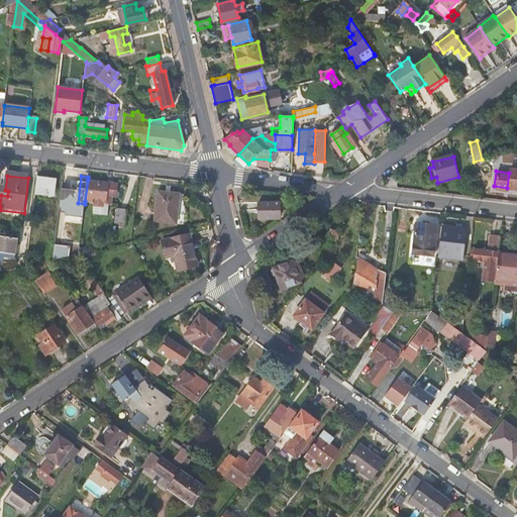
[(389,178),(388,185),(398,187),(398,179),(389,178)]
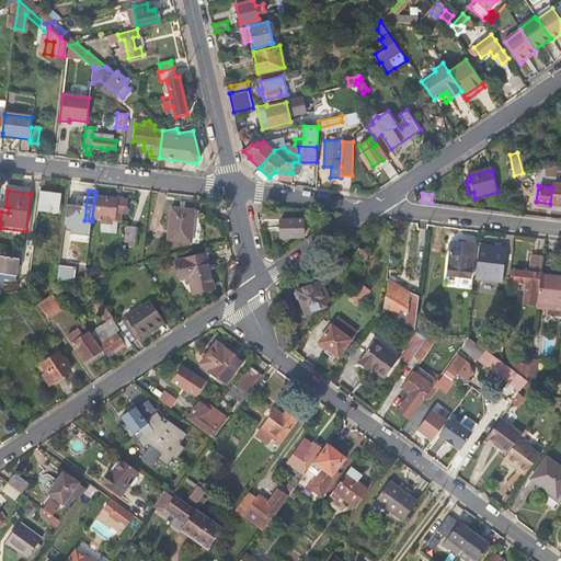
[(60,196),(39,194),(38,210),(58,213),(60,196)]
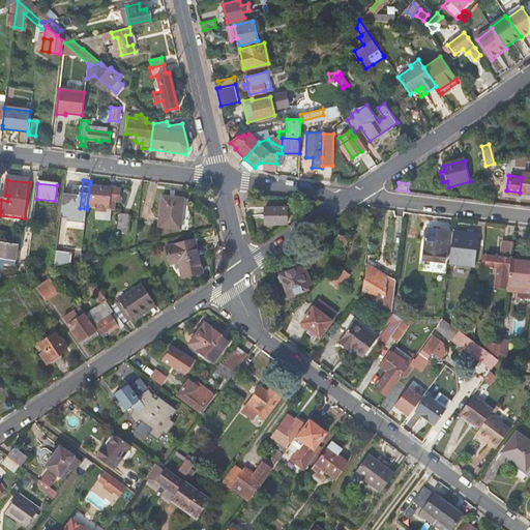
[(109,200),(114,201),(118,201),(120,188),(90,184),(87,206),(96,207),(94,219),(107,221),(108,209),(109,200)]
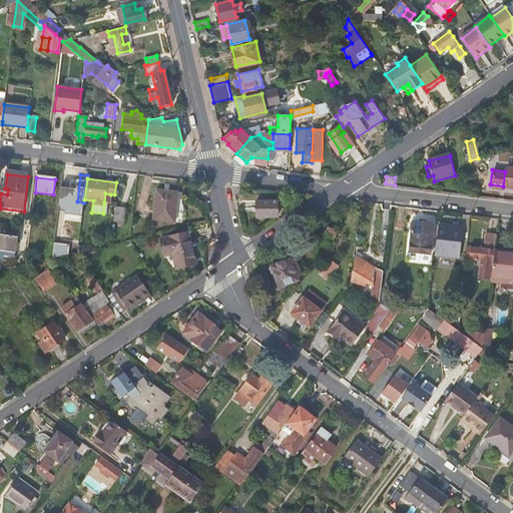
[(178,191),(156,189),(153,219),(174,221),(178,191)]
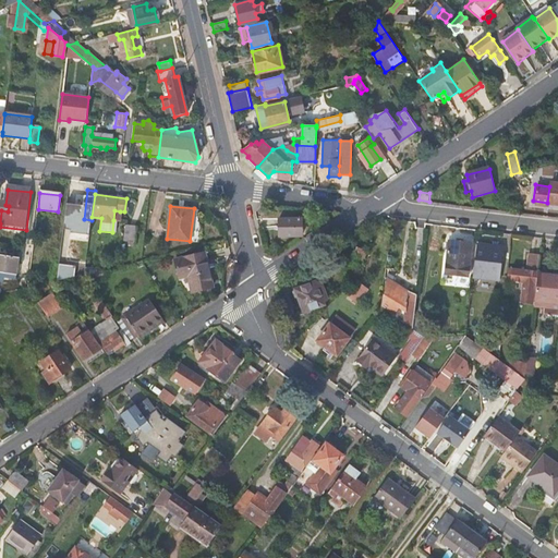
[(300,237),(300,220),(278,219),(278,235),(300,237)]
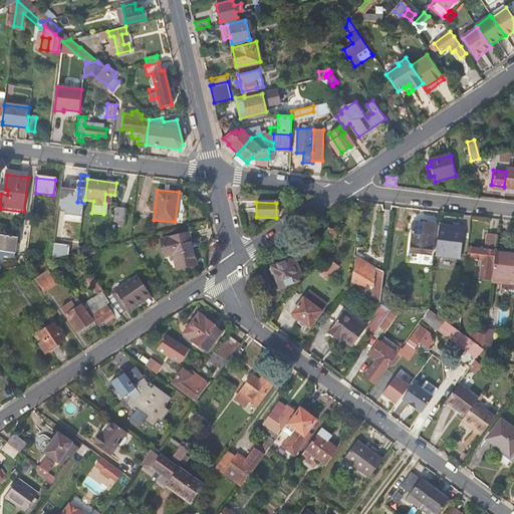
[(124,208),(115,207),(114,221),(123,222),(124,208)]
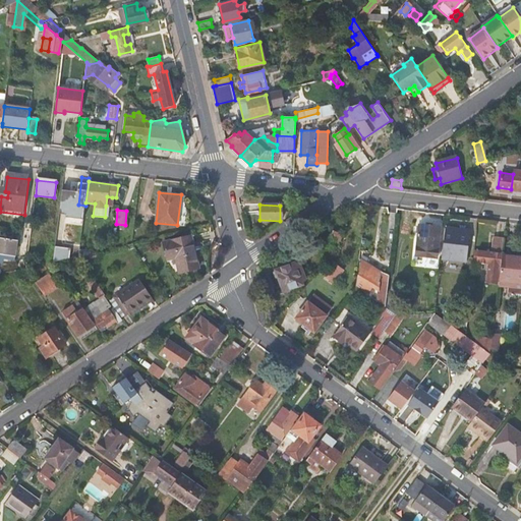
[(439,227),(418,225),(414,256),(436,258),(439,227)]
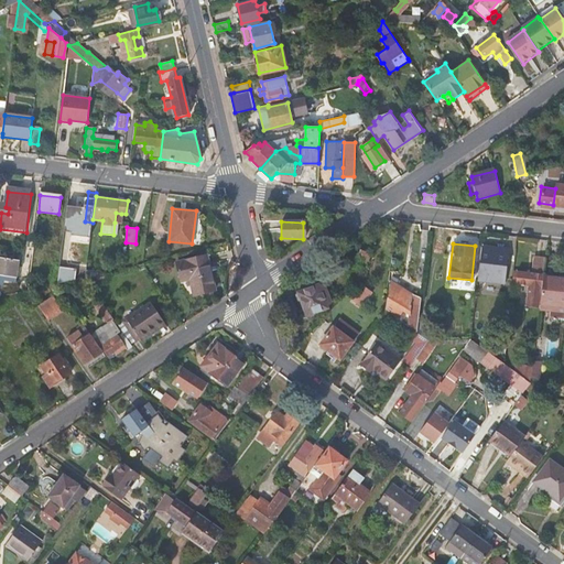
[(484,246),(481,246),(478,280),(503,282),(506,256),(483,253),(484,246)]
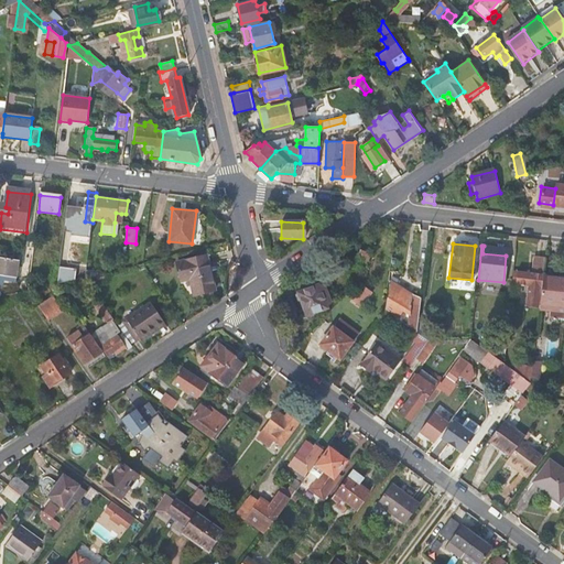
[(507,248),(484,246),(483,253),(506,256),(507,248)]
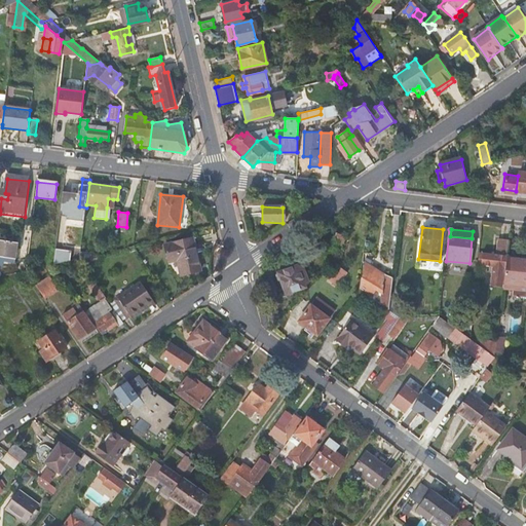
[(339,252),(345,236),(335,232),(330,248),(339,252)]
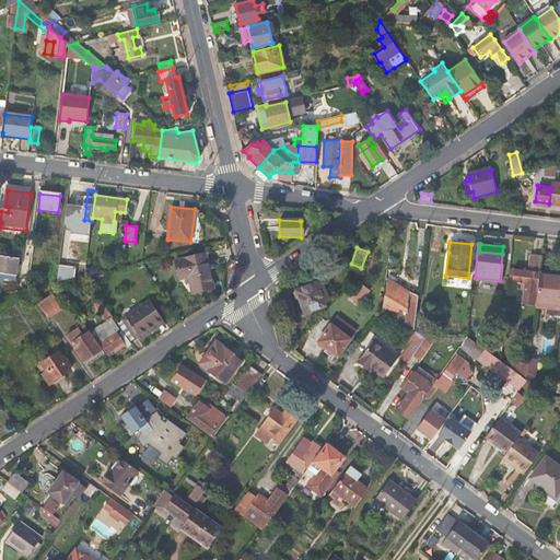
[(213,253),(176,260),(179,278),(196,275),(199,290),(220,286),(213,253)]
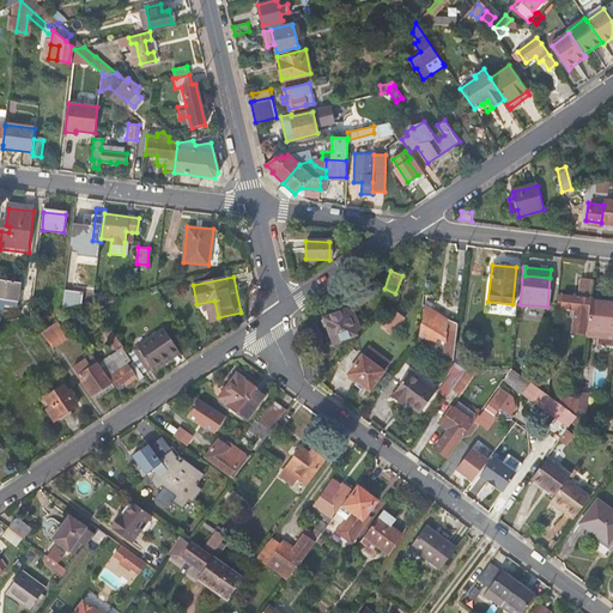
[(584,332),(587,311),(588,311),(589,301),(590,296),(592,280),(580,279),(578,296),(562,293),(559,309),(574,310),(571,331),(584,332)]
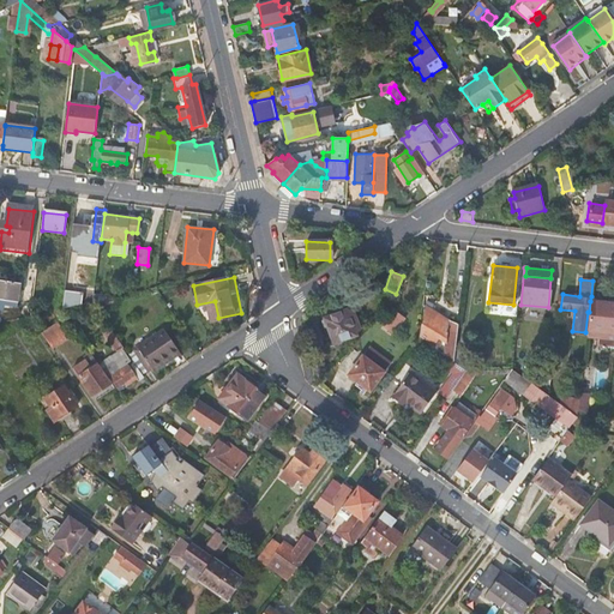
[(24,287),(0,283),(0,302),(22,305),(24,287)]
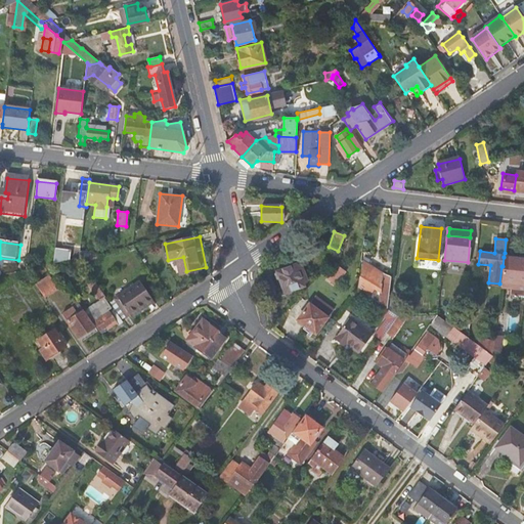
[(71,255),(56,253),(54,266),(71,262),(71,255)]
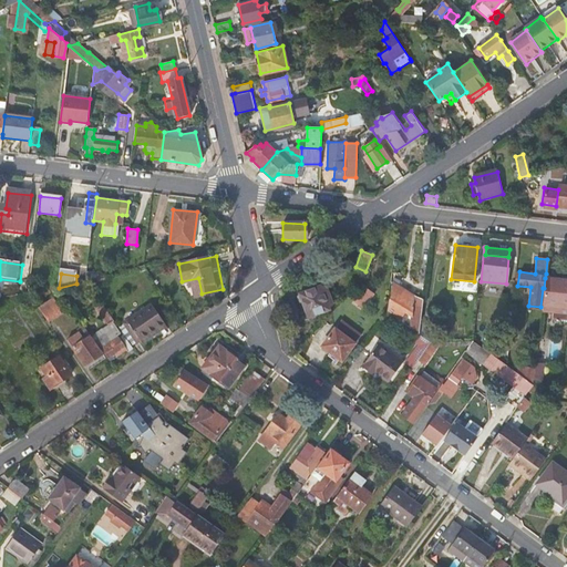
[(553,320),(566,321),(566,279),(545,278),(544,288),(543,305),(555,306),(554,311),(553,320)]
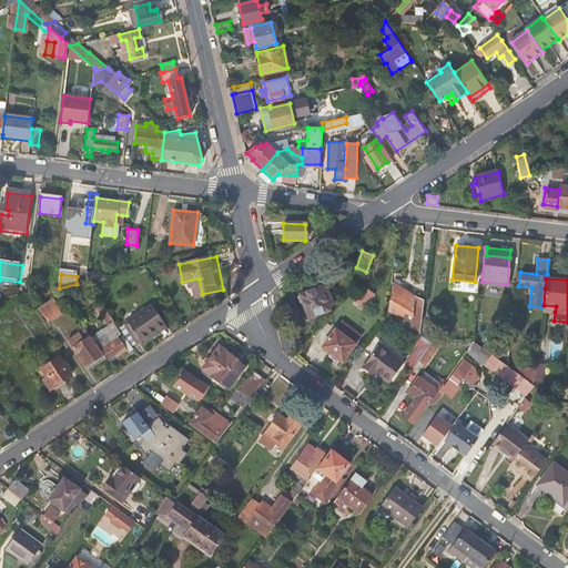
[(412,316),(411,328),(419,334),(421,324),(423,300),(413,297),(393,284),(388,310),(401,317),(405,313),(412,316)]
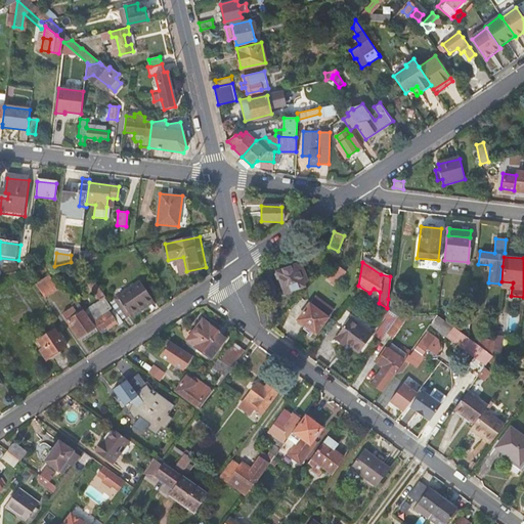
[(295,265),(277,271),(286,293),(303,286),(303,285),(307,279),(301,265),(296,265),(295,265)]
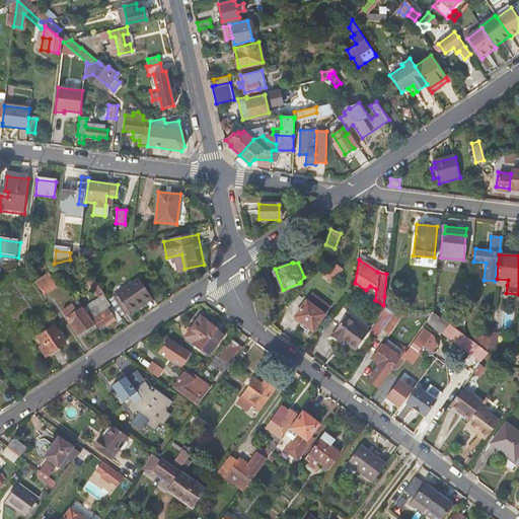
[(342,269),(335,263),(324,276),(332,282),(342,269)]
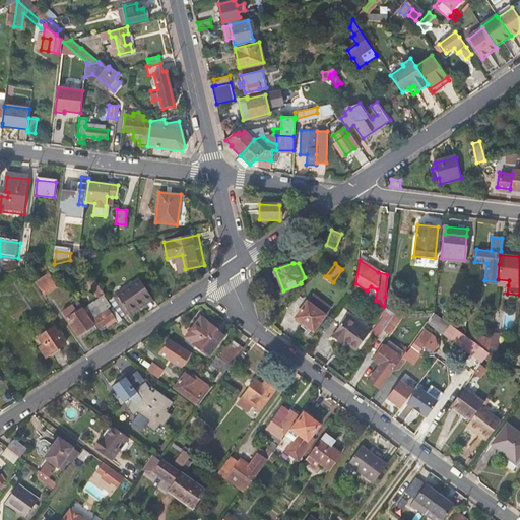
[(51,276),(38,284),(46,298),(59,288),(51,276)]
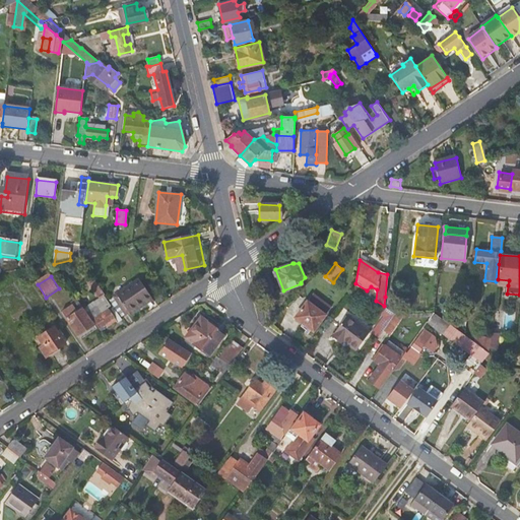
[(101,299),(106,295),(96,281),(91,284),(101,299)]
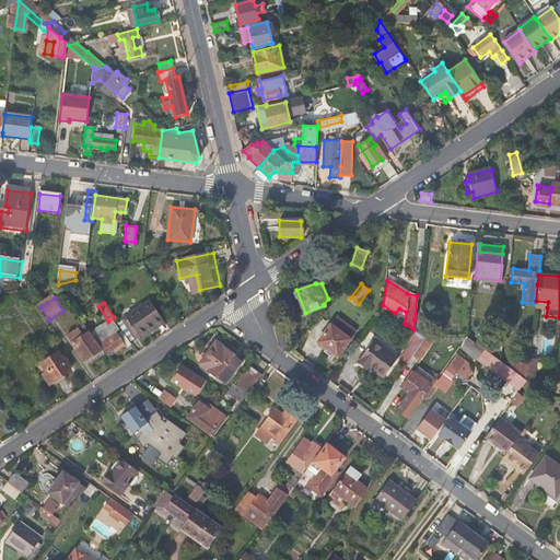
[(153,304),(120,326),(123,330),(130,341),(149,329),(150,331),(156,327),(155,325),(163,319),(153,304)]
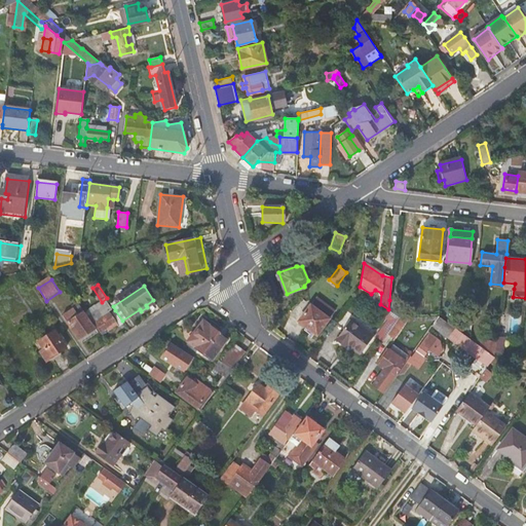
[(316,296),(311,303),(330,317),(335,310),(316,296)]
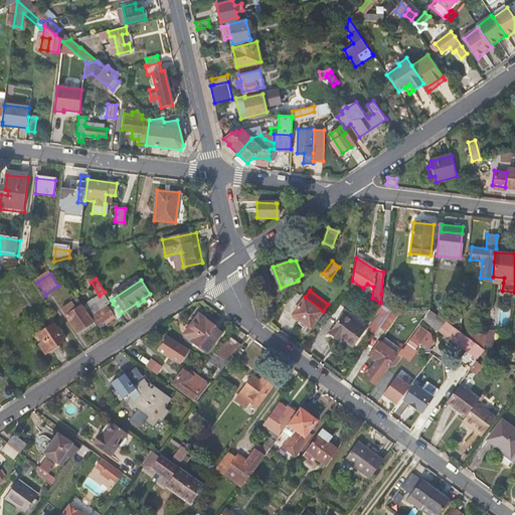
[(381,294),(380,303),(381,304),(390,310),(392,295),(381,294)]
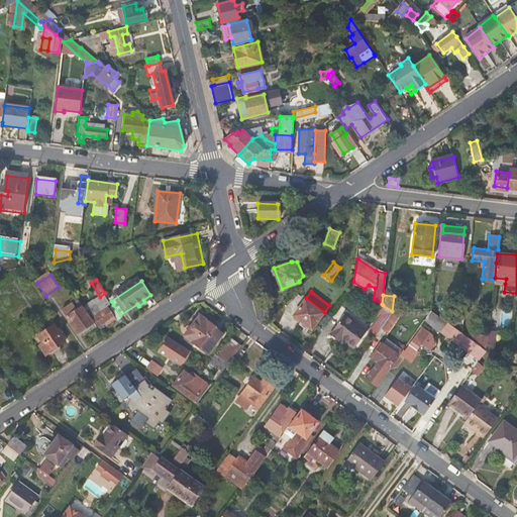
[(306,298),(293,315),(311,329),(324,312),(306,298)]
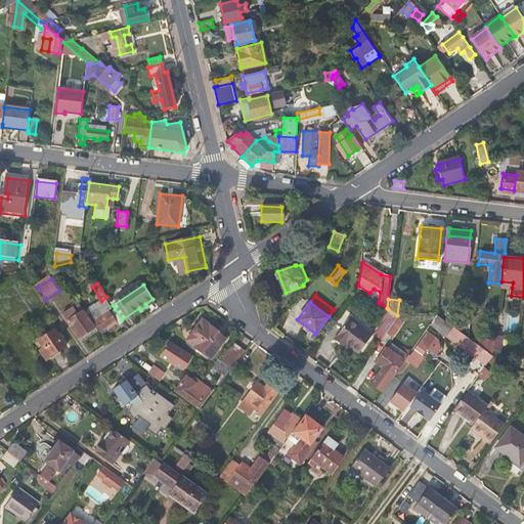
[(82,341),(98,330),(93,323),(89,316),(80,304),(74,308),(75,311),(66,317),(82,341)]
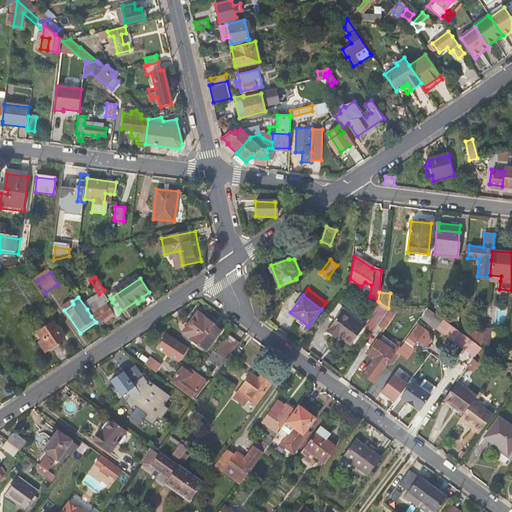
[(440,317),(444,320),(450,306),(441,301),(435,314),(440,317)]
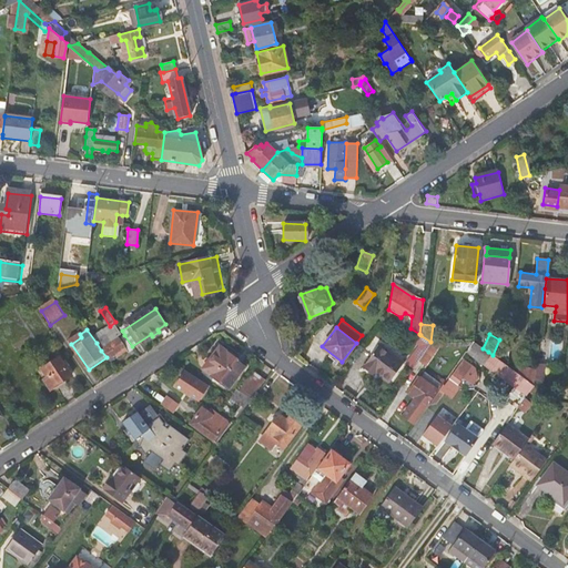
[(129,352),(134,348),(132,346),(124,335),(112,343),(108,336),(97,343),(101,351),(104,350),(111,361),(128,351),(129,352)]
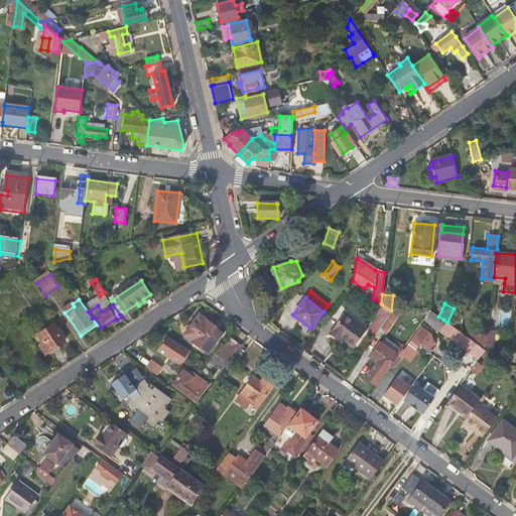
[(369,330),(375,334),(379,329),(391,310),(382,304),(378,310),(381,312),(369,330)]
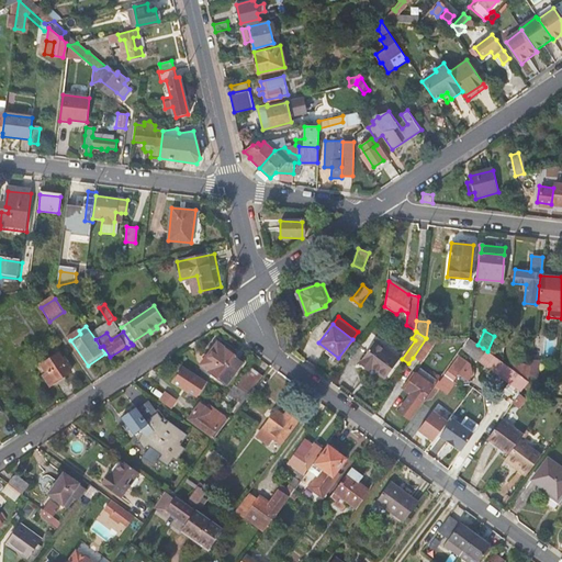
[(357,341),(368,350),(374,341),(363,333),(357,341)]
